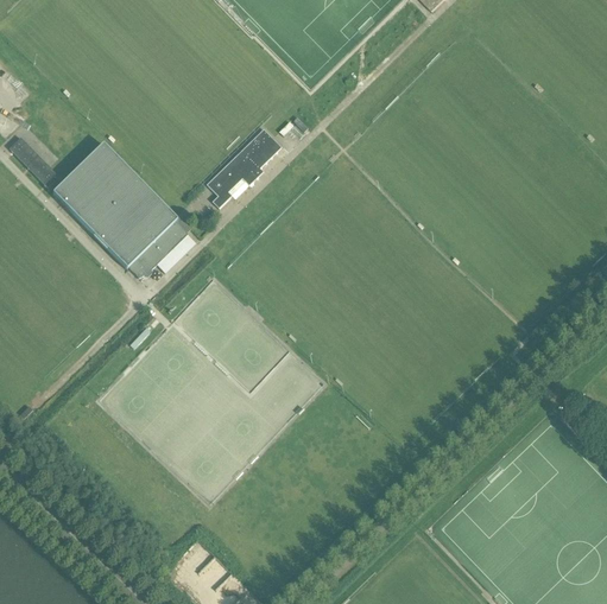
[(263,128),(206,184),(217,196),(212,201),(217,208),(231,195),(227,191),(241,178),(248,185),(263,171),(259,167),(280,147),(263,128)]
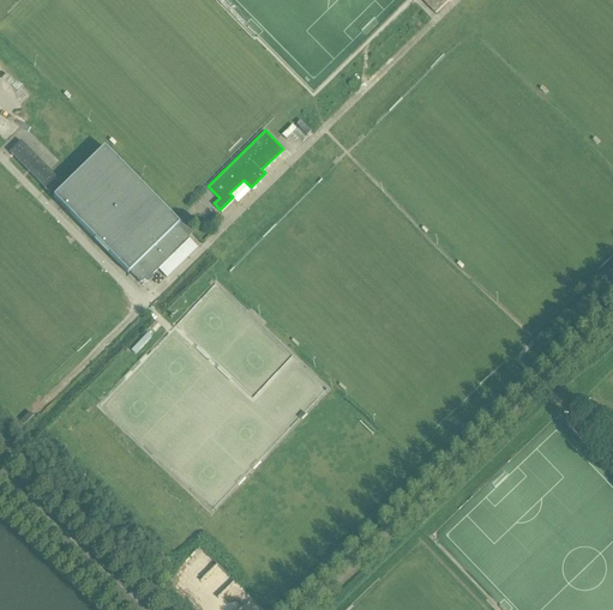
[(58,177),(54,174),(48,168),(19,138),(7,149),(47,188),(58,177)]
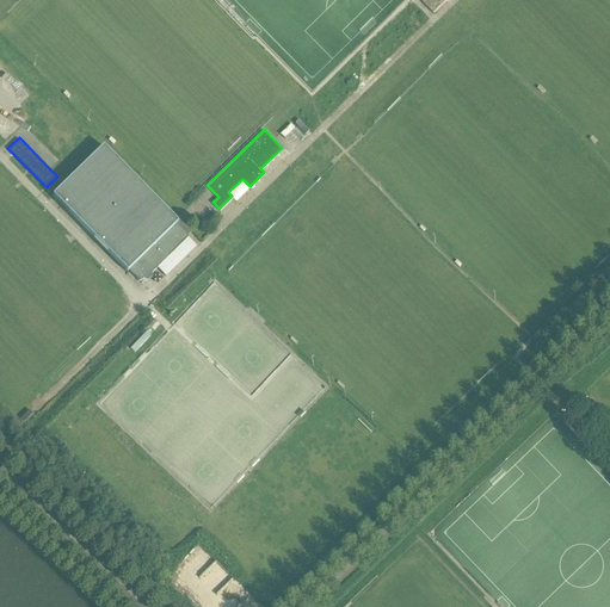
[(65,179),(51,192),(125,268),(128,266),(141,279),(188,234),(174,221),(177,218),(173,216),(102,143),(65,179)]
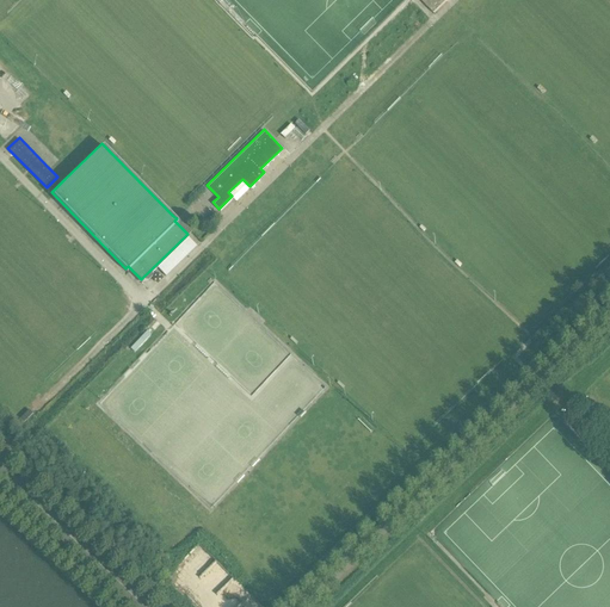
[(199,187),(182,204),(184,206),(197,222),(214,205),(199,187)]
